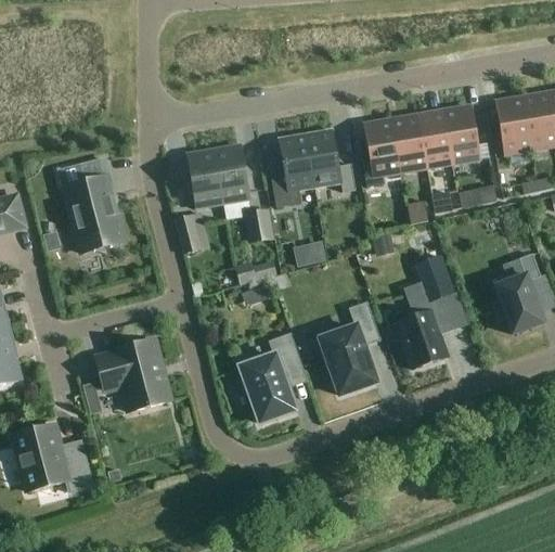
[(14,11),(44,4),(43,0),(29,0),(12,4),(14,11)]
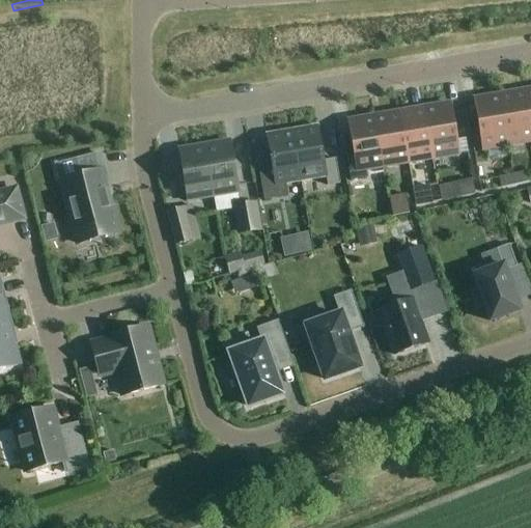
[(500,92),(508,143),(530,139),(530,113),(527,88),(500,92)]
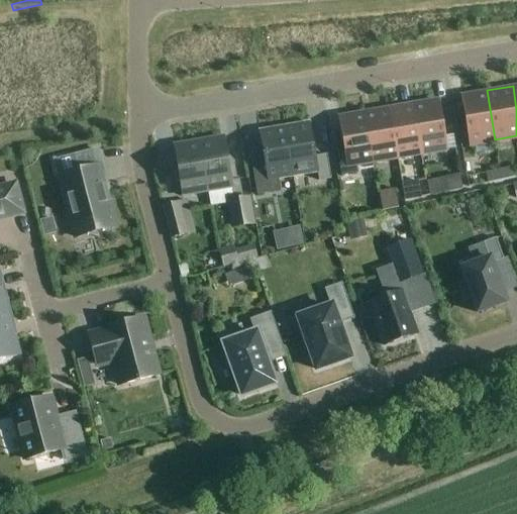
[(461,95),(470,144),(495,139),(487,90),(461,95)]
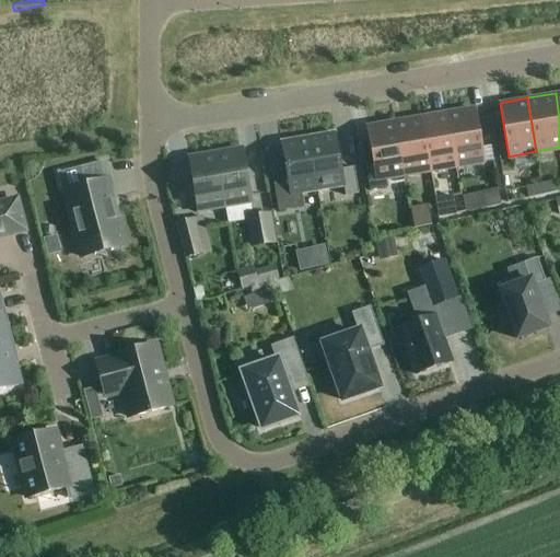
[(447,112),(456,165),(483,161),(474,107),(447,112)]
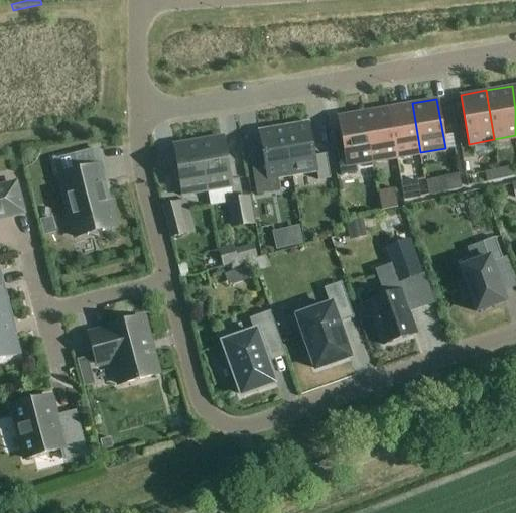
[(388,107),(396,156),(420,152),(412,103),(388,107)]
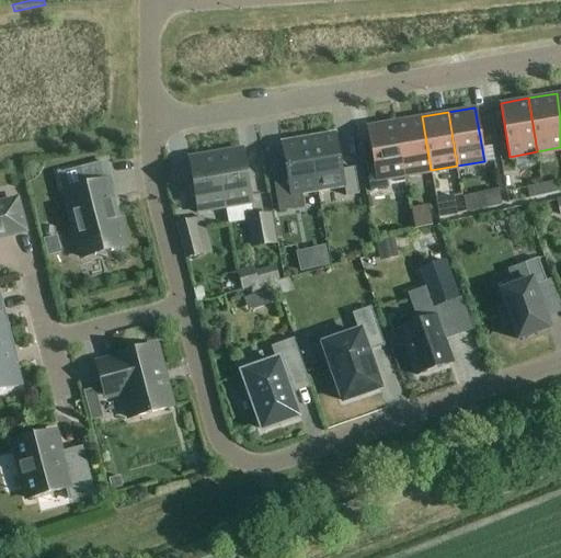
[(395,121),(404,174),(431,170),(422,116),(395,121)]
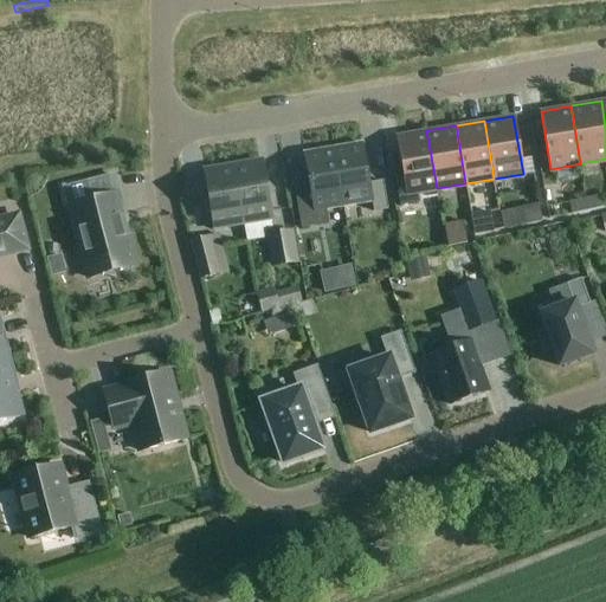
[(407,193),(437,188),(426,130),(398,135),(407,193)]
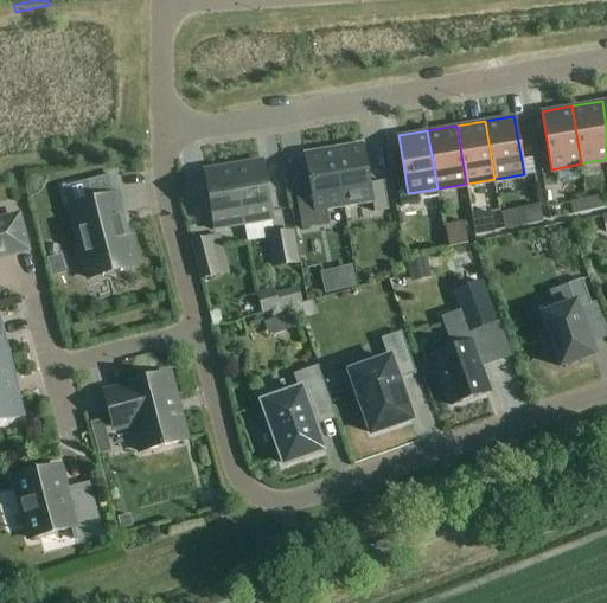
[(331,146),(342,204),(370,199),(359,141),(331,146)]
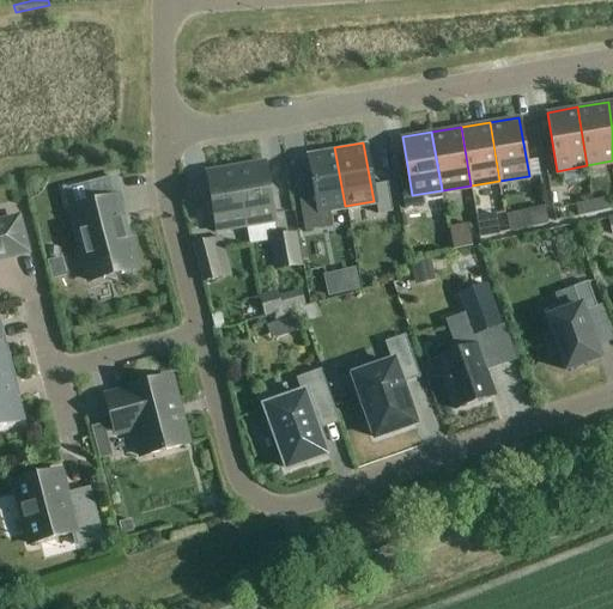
[(315,212),(345,206),(334,147),(304,153),(315,212)]
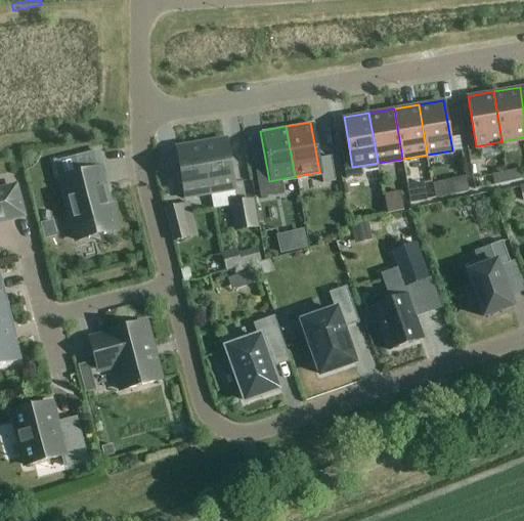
[(459,135),(450,136),(452,148),(461,147),(459,135)]
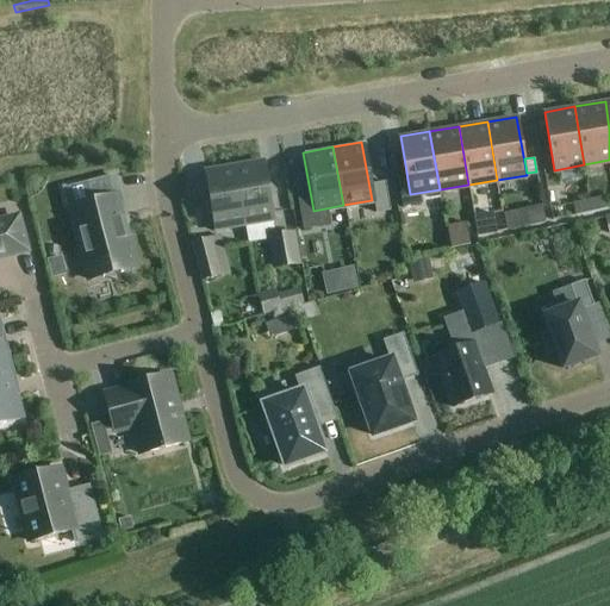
[(236,164),(247,222),(277,217),(266,158),(236,164)]
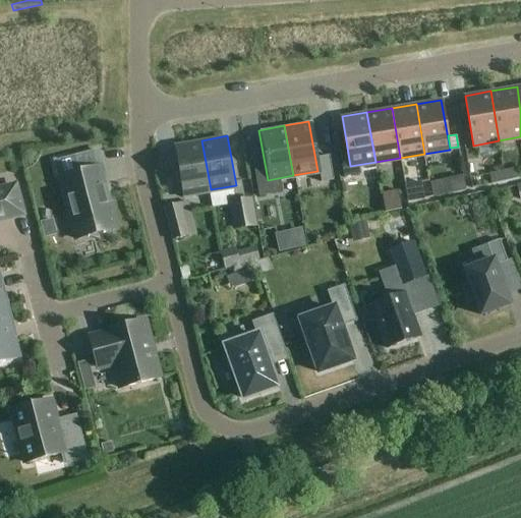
[(185,194),(211,189),(201,140),(176,145),(185,194)]
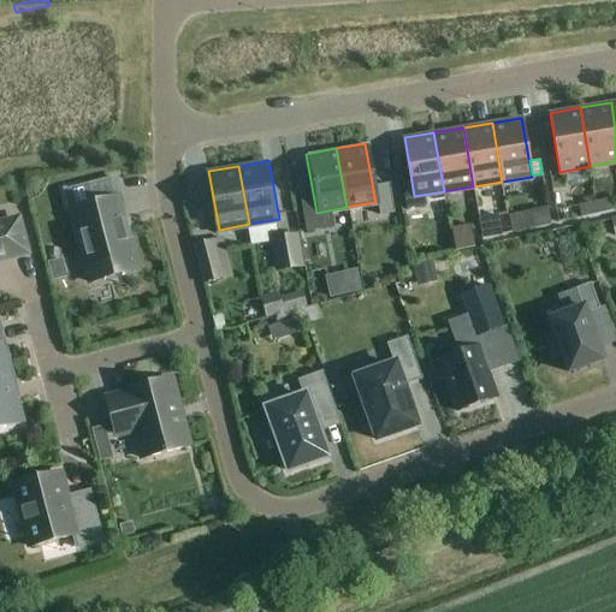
[(71,205),(90,279),(135,268),(111,177),(116,176),(114,174),(82,183),(83,184),(87,183),(92,200),(86,201),(86,200),(83,201),(83,202),(71,205)]
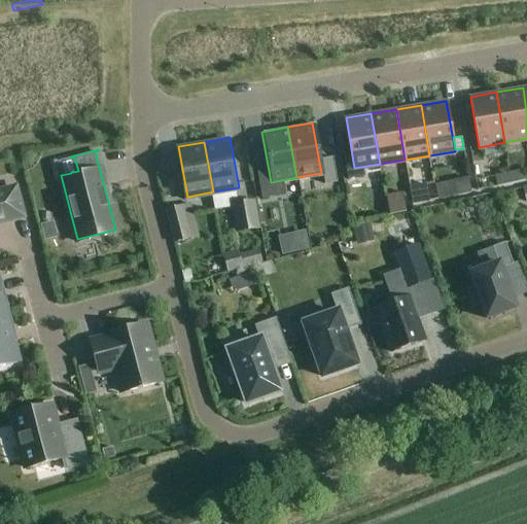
[(512,181),(525,178),(522,167),(510,170),(512,181)]
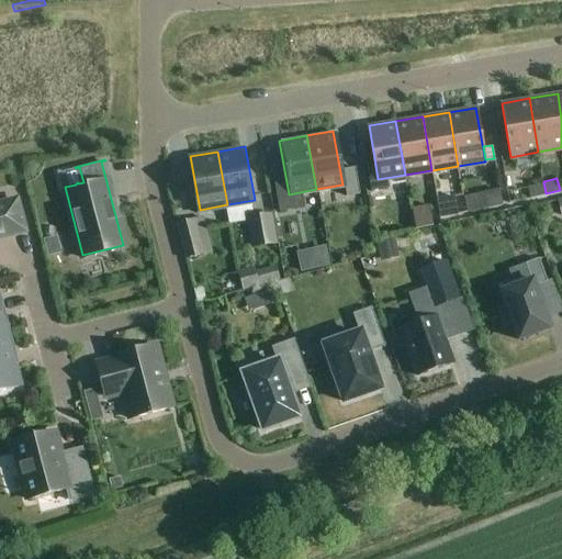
[(530,197),(546,193),(543,181),(528,185),(530,197)]
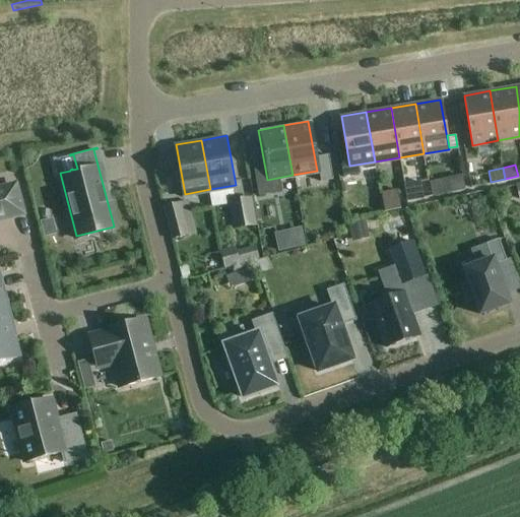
[(461,174),(429,180),(432,193),(464,187),(461,174)]
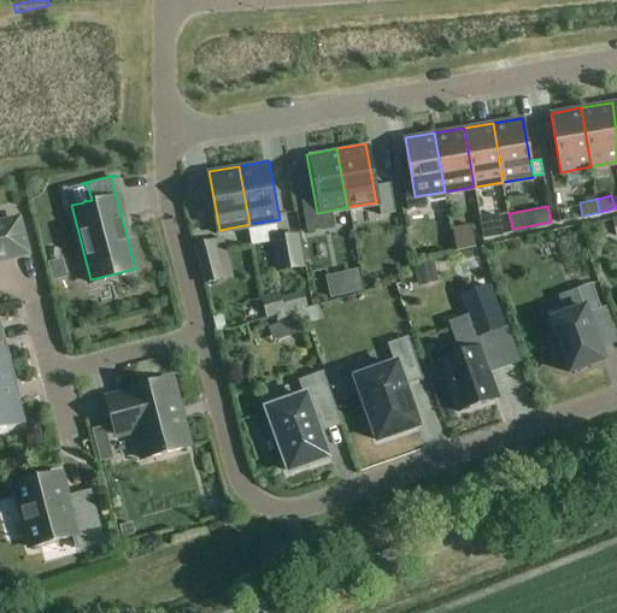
[(0,257),(27,249),(17,216),(0,219),(0,257)]
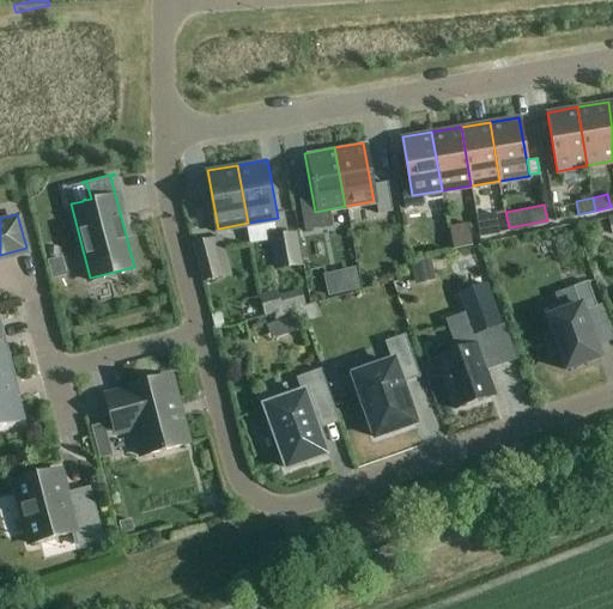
[(480,236),(493,232),(491,218),(478,221),(480,236)]
